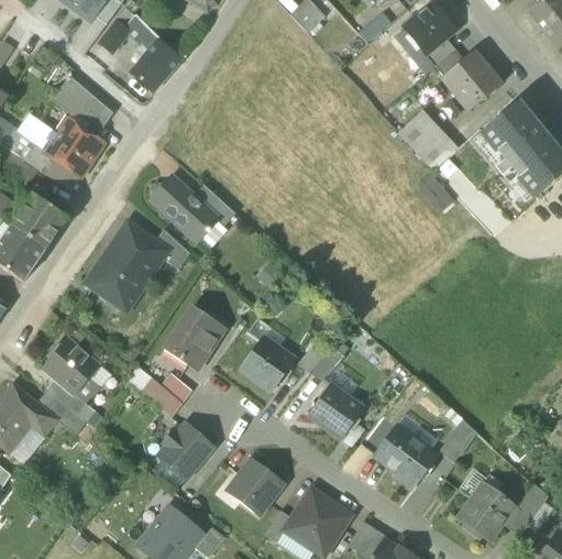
[(64,0),(92,21),(96,15),(107,0),(64,0)]
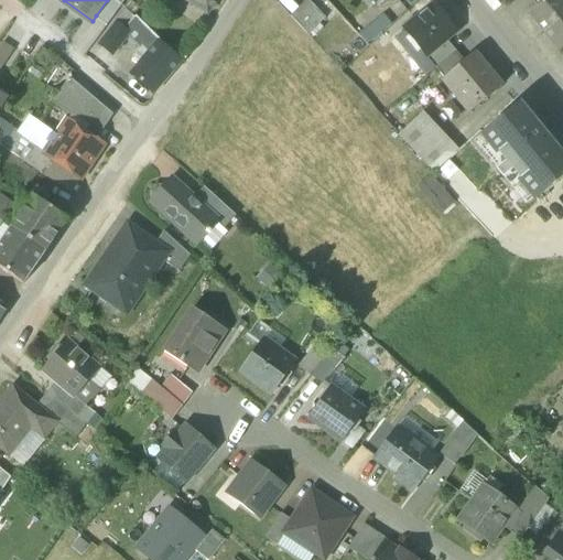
[(107,0),(96,15),(107,23),(122,0),(107,0)]
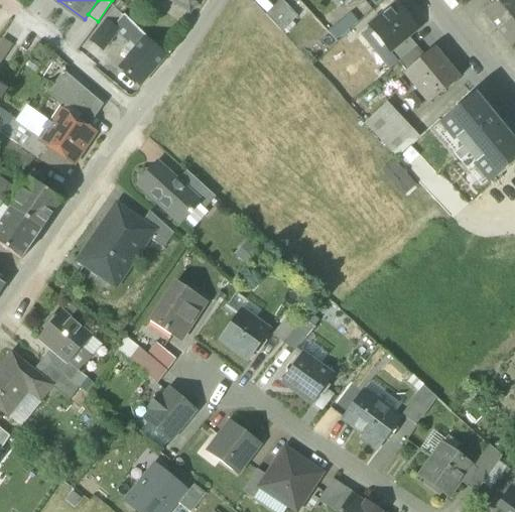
[(174,0),(189,10),(197,0),(174,0)]
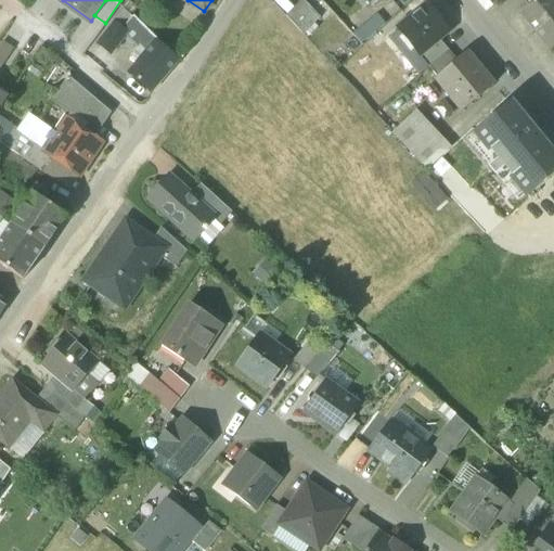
[(286,13),(303,30),(320,13),(307,0),(298,0),(286,13)]
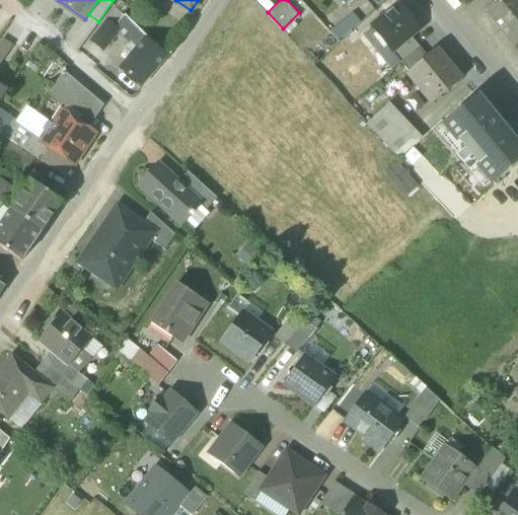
[(500,0),(488,11),(501,27),(517,13),(517,0),(500,0)]
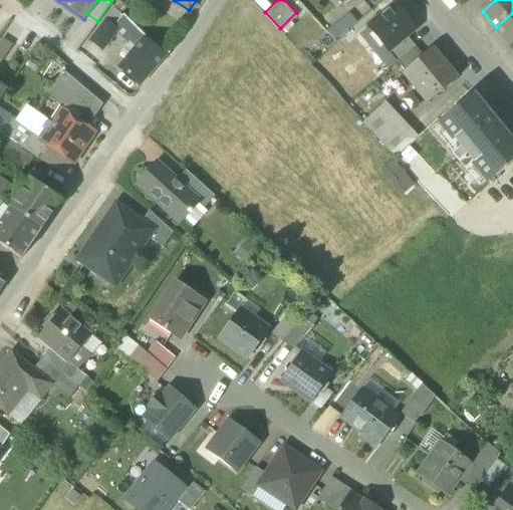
[(397,2),(368,24),(361,30),(372,43),(379,37),(389,48),(416,25),(397,2)]
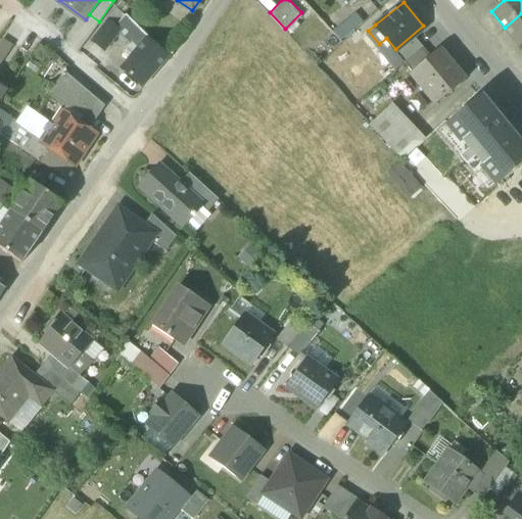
[(114,26),(133,42),(142,30),(126,13),(125,14),(114,26)]
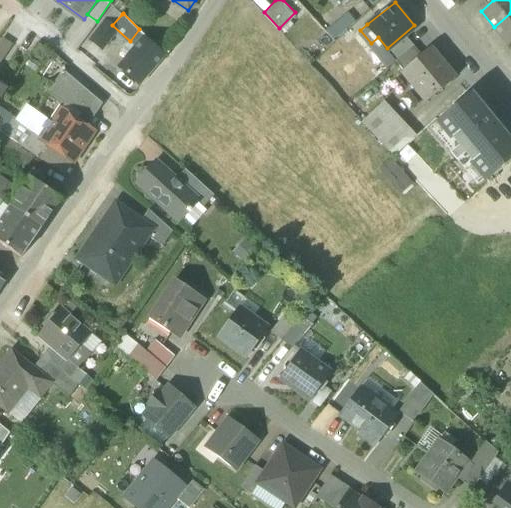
[(510,13),(494,27),(507,43),(510,40),(510,13)]
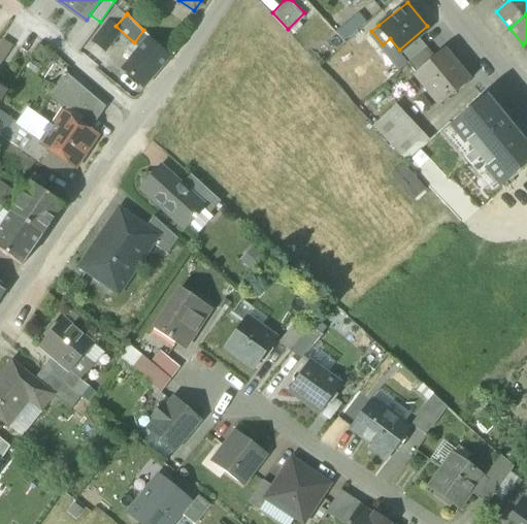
[(0,39),(12,46),(26,27),(14,18),(0,39)]
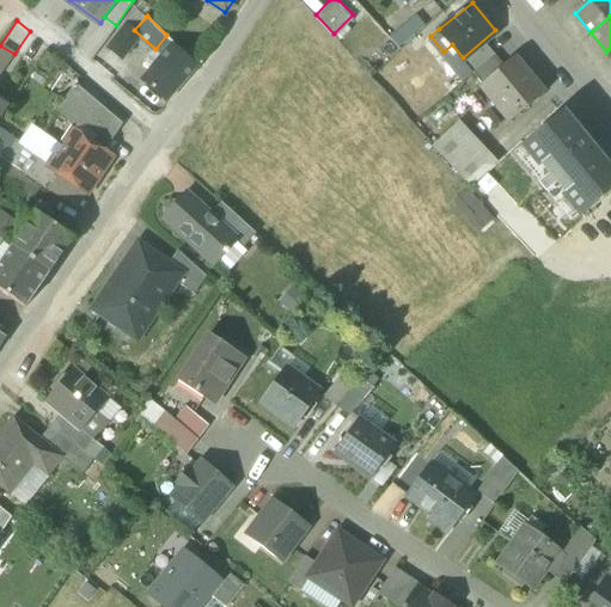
[(110,41),(118,48),(134,30),(124,23),(110,41)]
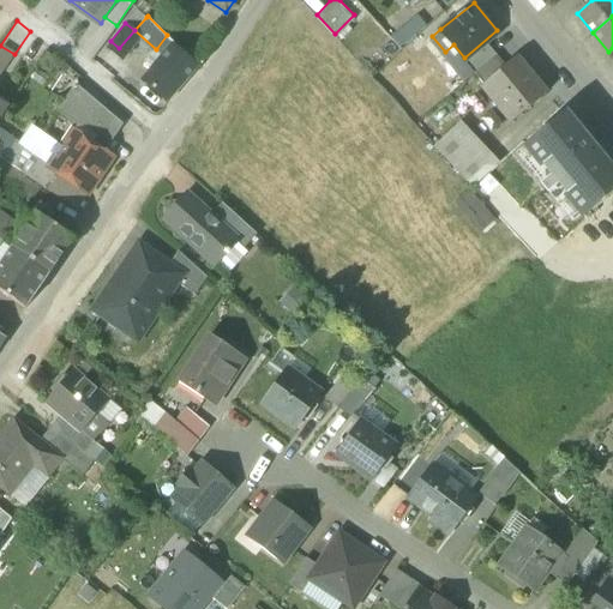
[(174,42),(167,35),(156,49),(163,55),(172,44),(174,42)]
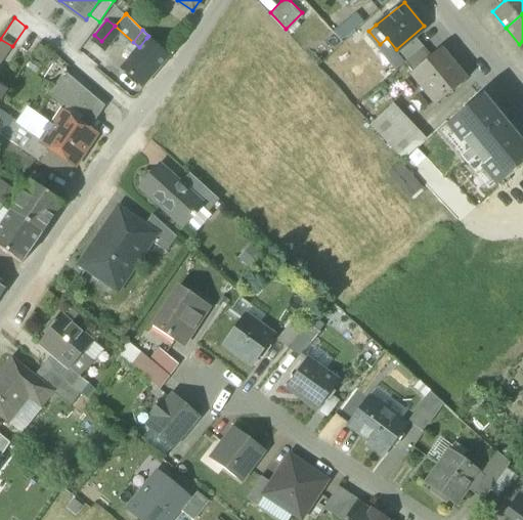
[(398,51),(405,60),(425,44),(417,35),(398,51)]
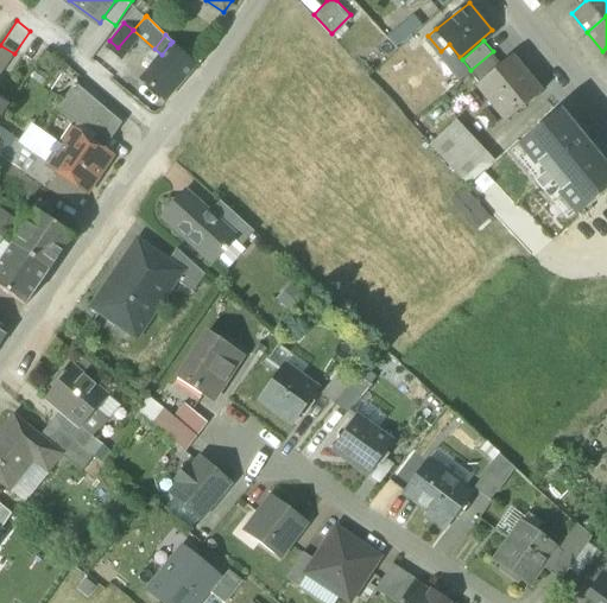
[(195,64),(170,44),(162,55),(157,61),(145,75),(166,97),(195,64)]
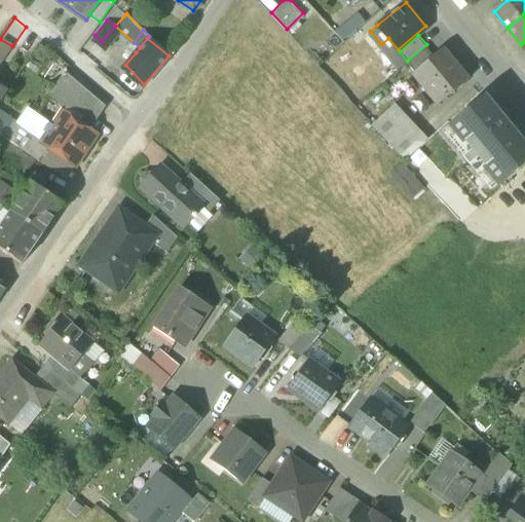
[(136,52),(140,47),(134,42),(129,47),(136,52)]
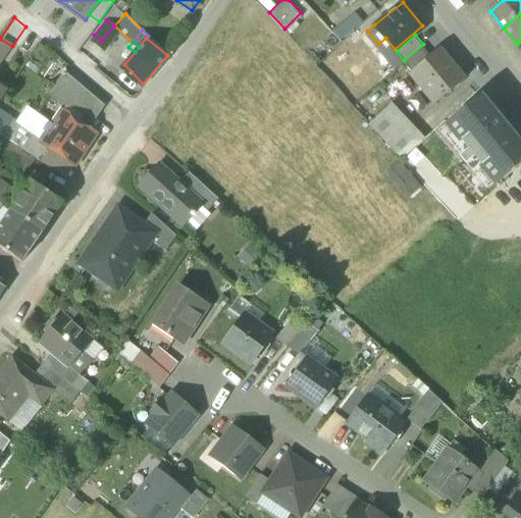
[(430,54),(423,44),(404,60),(412,69),(430,54)]
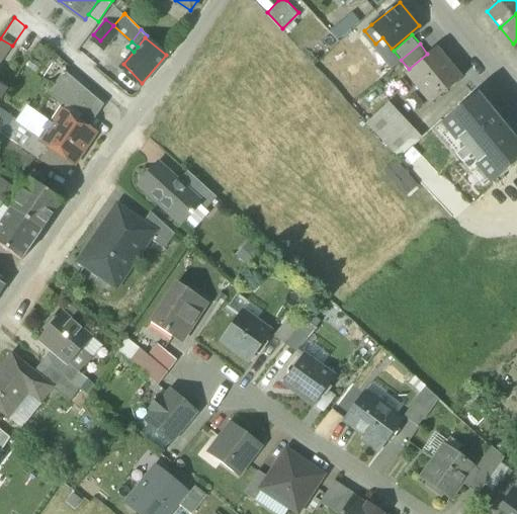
[(407,71),(432,101),(461,76),(436,46),(427,54),(409,69),(407,71)]
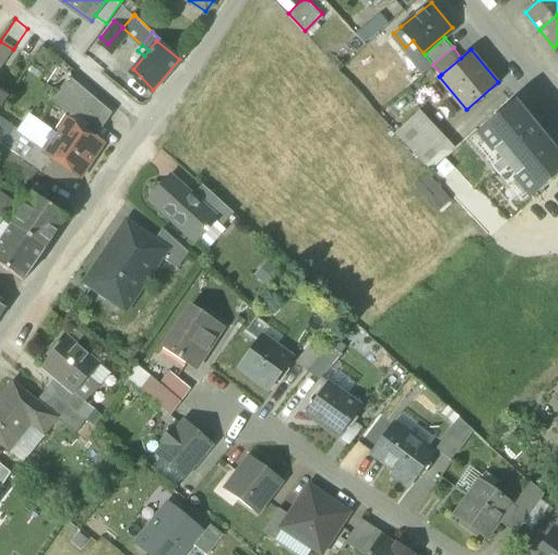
[(88,122),(84,128),(95,136),(111,111),(70,75),(54,99),(88,122)]
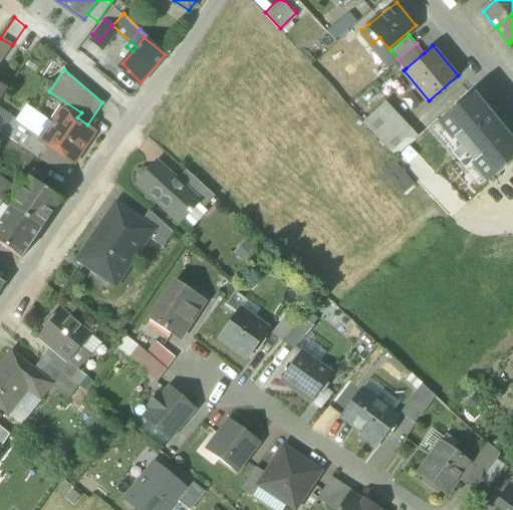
[(0,98),(10,84),(0,77),(0,98)]
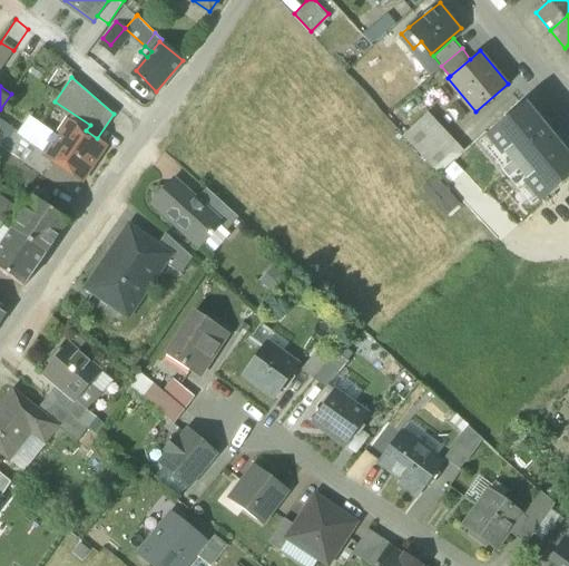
[(490,133),(542,196),(568,174),(568,149),(529,100),(490,133)]
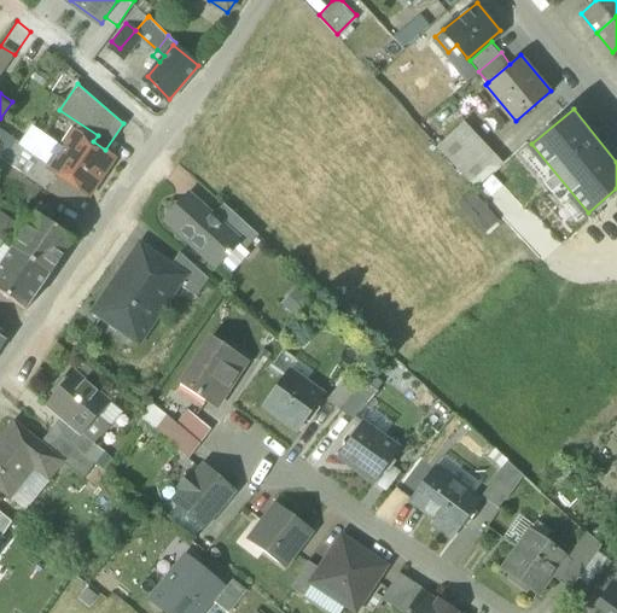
[(437,144),(470,179),(494,157),(460,122),(437,144)]
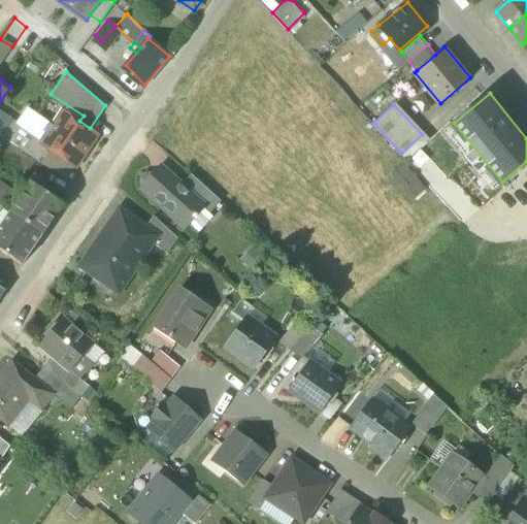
[(64,110),(55,125),(43,142),(42,142),(48,146),(74,164),(96,132),(90,128),(79,121),(64,110)]
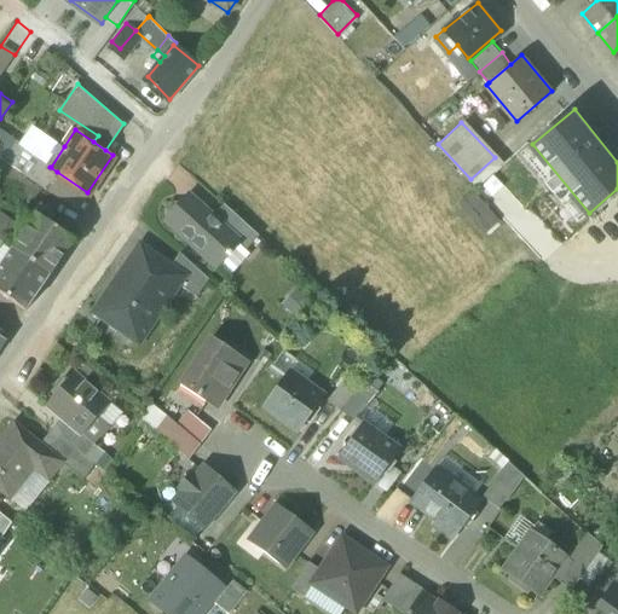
[(33,155),(51,167),(64,146),(47,134),(33,155)]
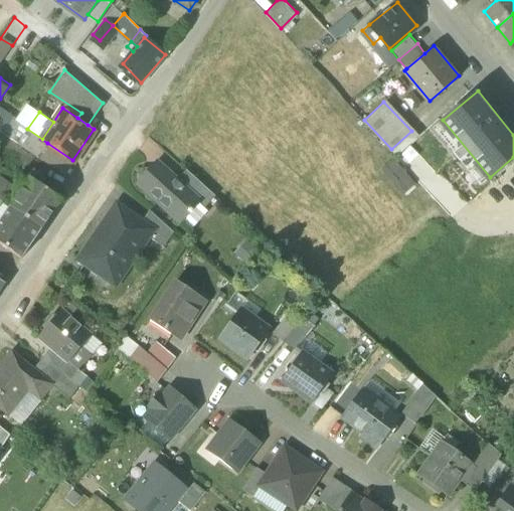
[(11,137),(38,156),(47,143),(41,139),(42,139),(27,129),(20,124),(11,137)]
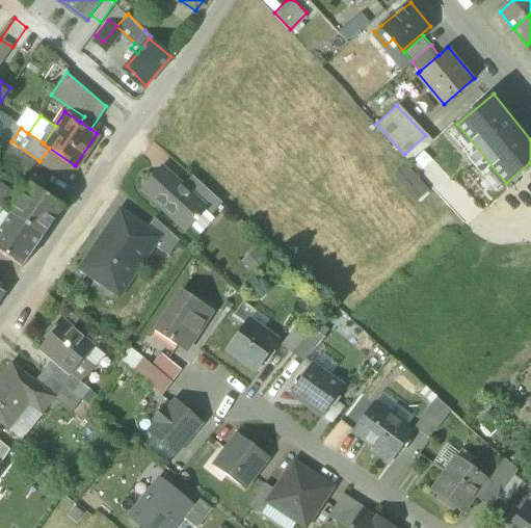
[(409,160),(426,179),(436,169),(420,151),(409,160)]
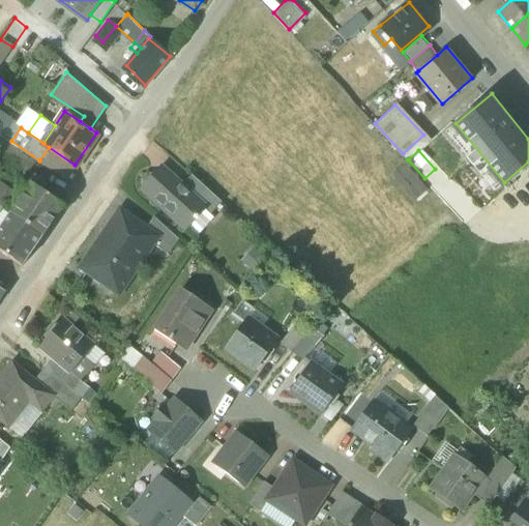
[(144,188),(185,226),(186,225),(194,215),(196,217),(199,215),(197,213),(203,205),(205,204),(183,184),(162,165),(154,174),(153,173),(146,173),(142,178),(143,184),(144,185),(142,187),(144,188)]
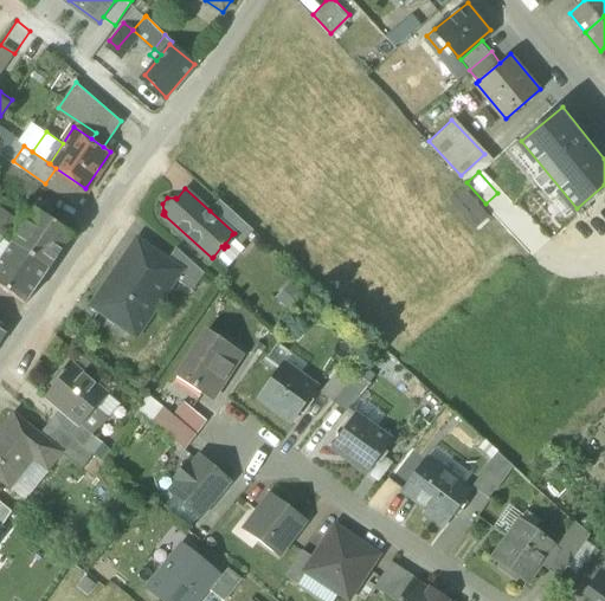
[(36,207),(13,241),(50,267),(72,233),(47,215),(53,206),(43,199),(36,207)]
